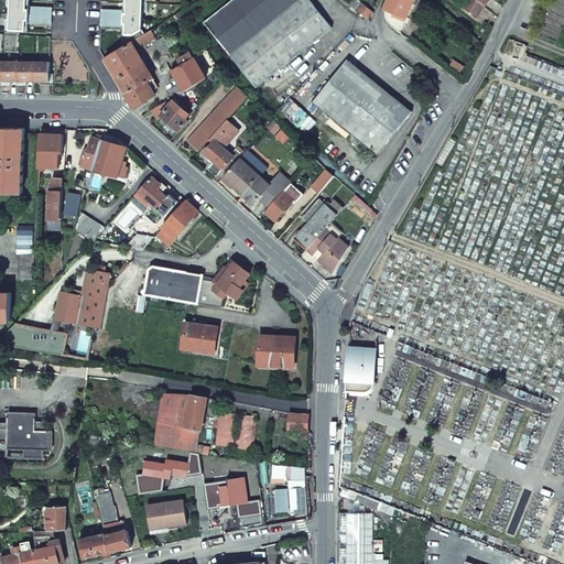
[(10,14),(52,17),(52,8),(50,8),(47,8),(29,7),(29,0),(7,0),(7,7),(11,7),(10,14)]
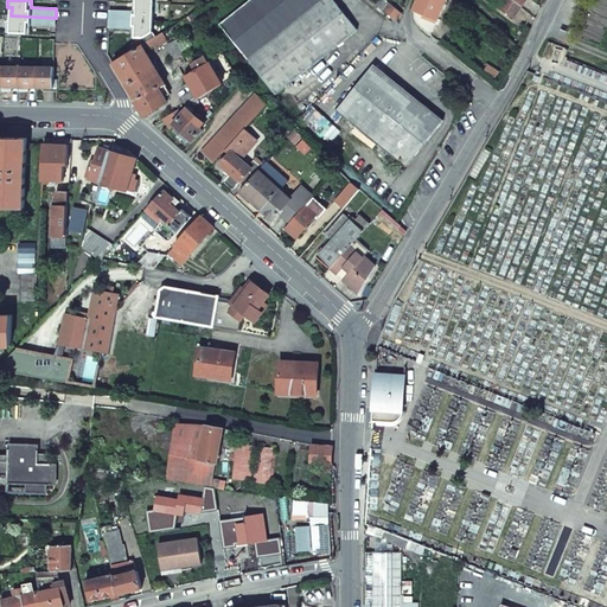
[(251,0),(221,25),(276,95),(357,31),(332,0),(251,0)]
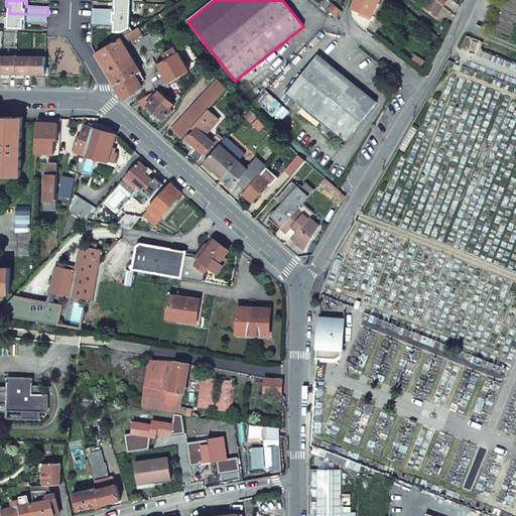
[(325,0),(320,5),(337,18),(342,12),(328,0),(325,0)]
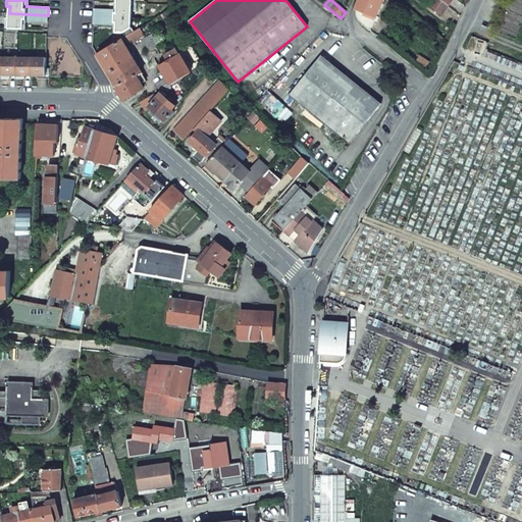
[(368,13),(373,15),(376,16),(383,0),(360,0),(357,8),(368,13)]
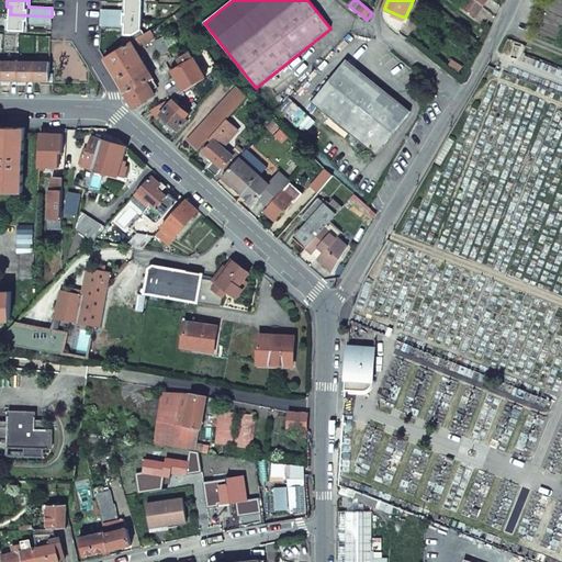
[(476,17),(483,7),(473,0),(468,0),(463,7),(476,17)]
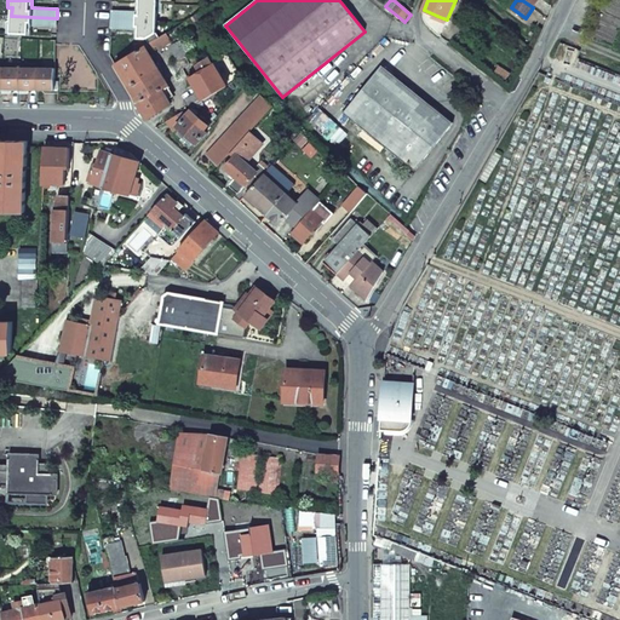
[(161,5),(137,4),(137,12),(116,11),(113,11),(109,11),(109,19),(158,22),(158,13),(161,13),(161,5)]
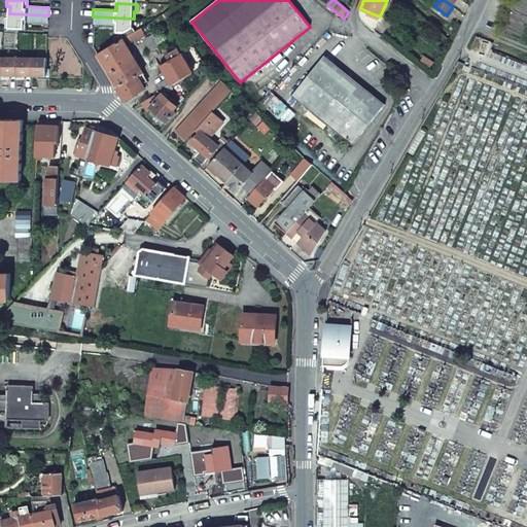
[(361,20),(366,25),(367,26),(374,31),(380,20),(371,15),(372,13),(360,8),(360,12),(360,16),(360,18),(361,20)]
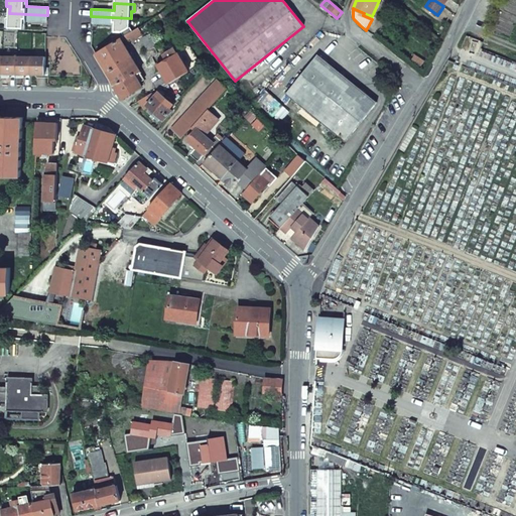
[(167,10),(159,15),(163,21),(171,16),(167,10)]
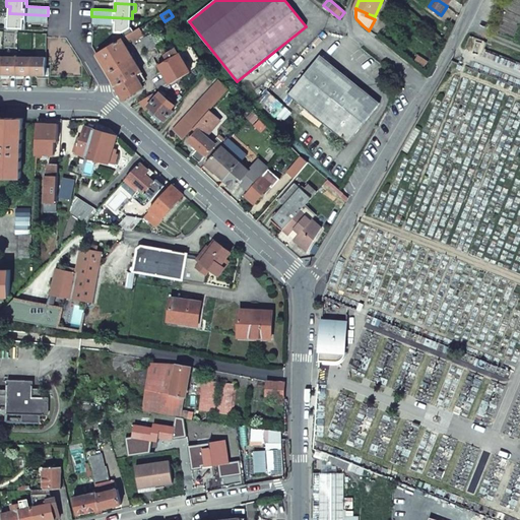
[(25,28),(26,21),(44,22),(48,22),(48,15),(9,13),(9,20),(5,20),(5,27),(25,28)]
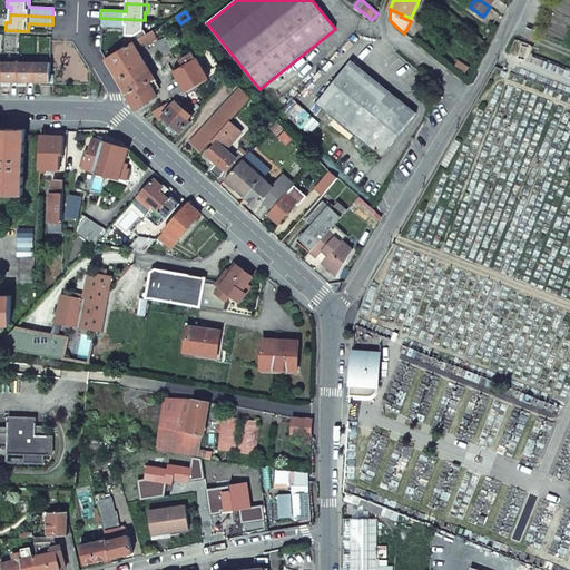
[(145,20),(100,18),(99,27),(104,27),(106,27),(125,28),(125,36),(135,37),(137,40),(146,35),(144,31),(145,20)]
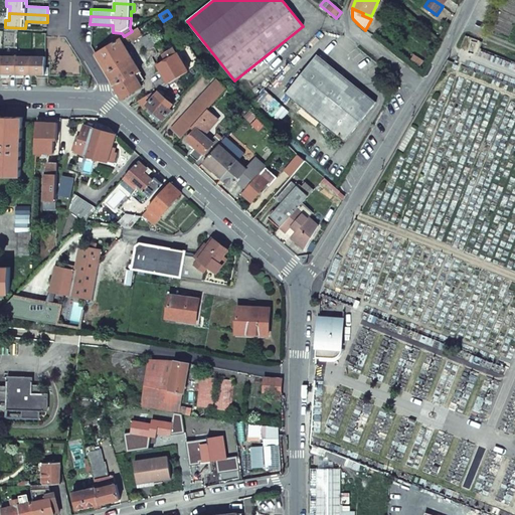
[(103,66),(107,72),(133,59),(123,42),(129,37),(134,41),(143,35),(139,28),(132,31),(124,36),(96,54),(103,66)]
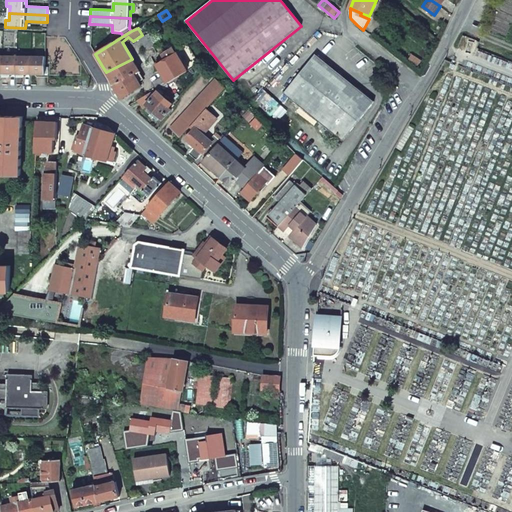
[(141,39),(147,51),(154,47),(158,45),(152,33),(141,39)]
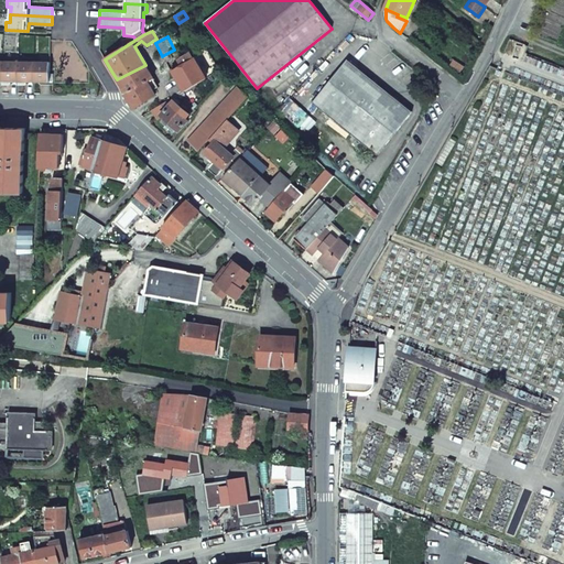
[(162,56),(159,57),(163,65),(173,60),(170,52),(162,56)]
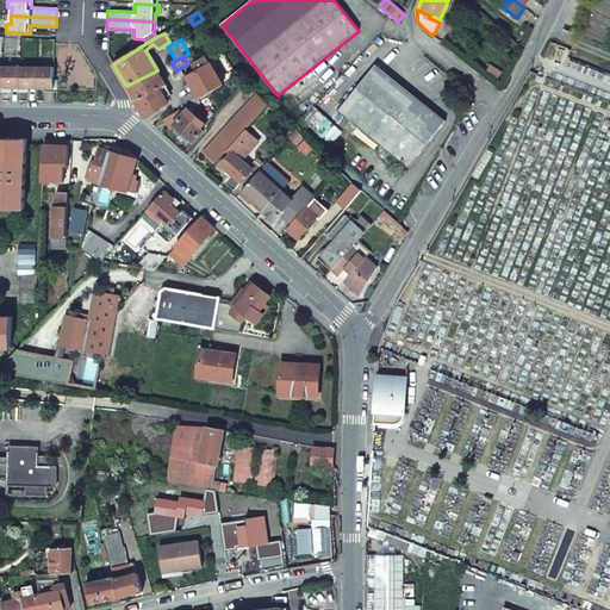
[(195,91),(184,98),(187,106),(224,85),(207,57),(195,64),(199,72),(188,79),(195,91)]
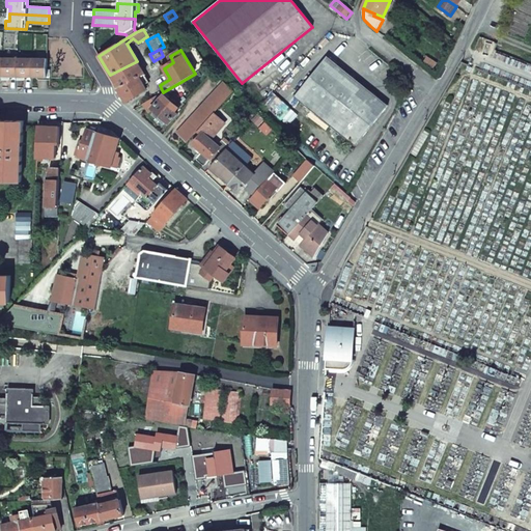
[(295,98),(356,146),(384,111),(388,106),(328,56),(295,98)]
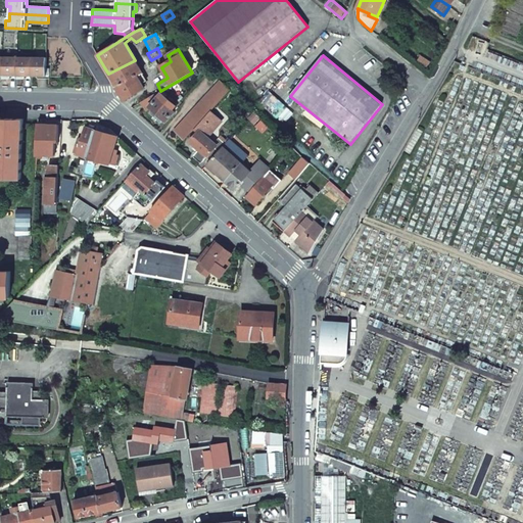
[(2,57),(2,74),(9,74),(9,76),(16,76),(16,74),(17,57),(2,57)]
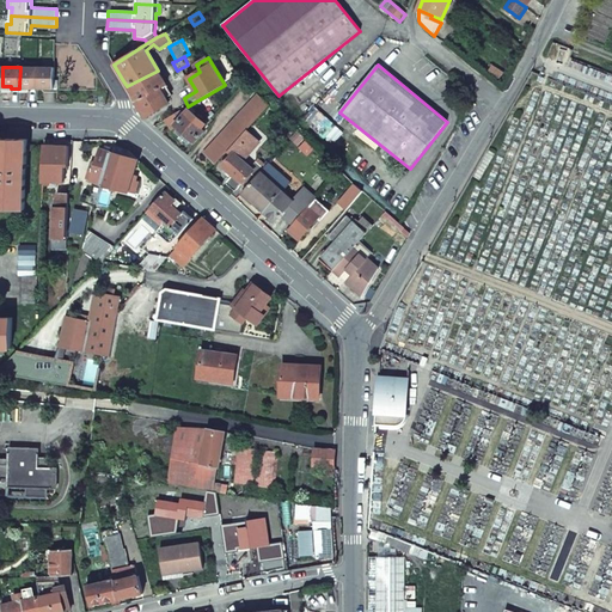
[(20,67),(19,86),(28,86),(28,89),(36,89),(36,86),(37,67),(20,67)]
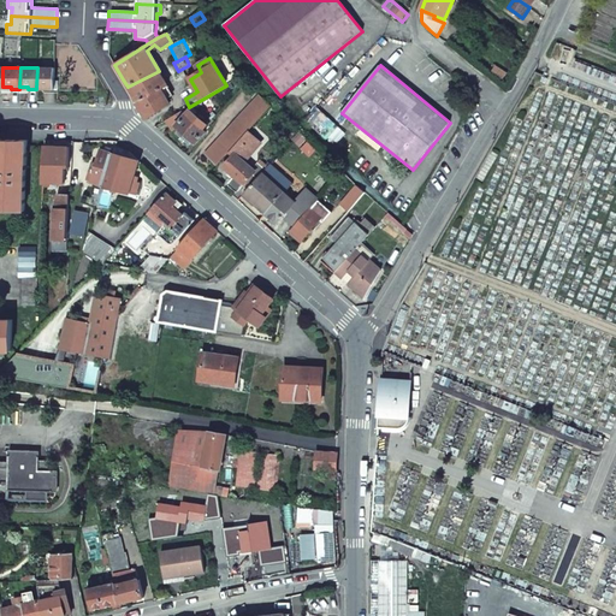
[(37,67),(36,87),(45,87),(45,89),(54,89),(55,69),(37,67)]
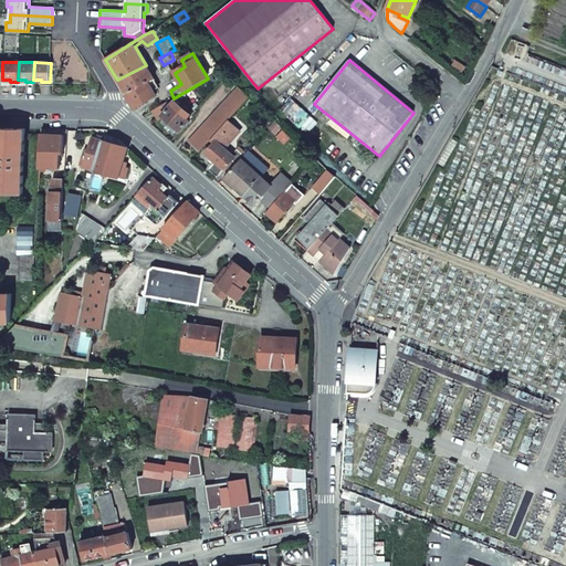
[(146,65),(117,80),(135,108),(156,95),(147,82),(154,79),(146,65)]
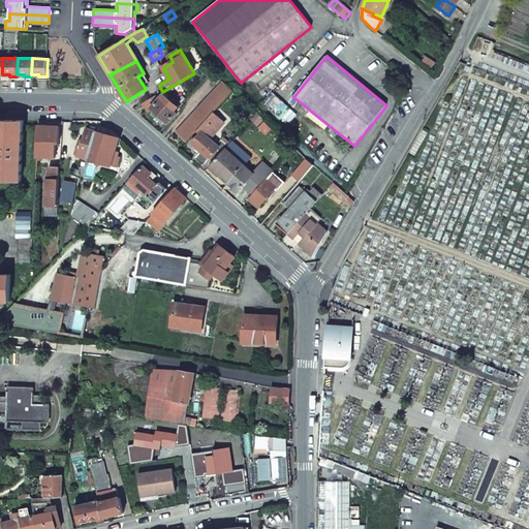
[(176,133),(186,143),(198,129),(213,113),(232,91),(223,82),(176,133)]
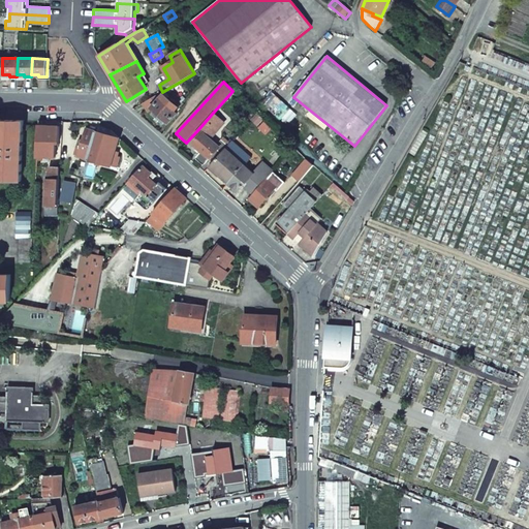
[(168,123),(178,114),(176,112),(179,107),(163,95),(161,98),(162,98),(161,99),(157,95),(143,104),(149,113),(152,109),(154,111),(152,113),(163,123),(165,121),(168,123)]
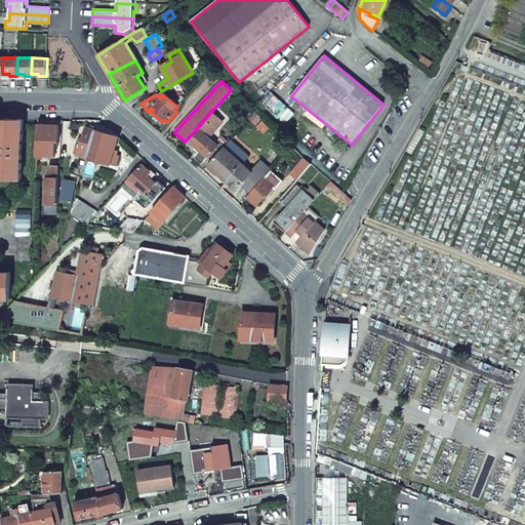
[(214,144),(210,139),(208,137),(210,135),(223,122),(211,112),(197,128),(201,132),(191,143),(195,146),(200,151),(198,153),(195,156),(203,163),(210,156),(213,158),(226,145),(219,138),(214,144)]
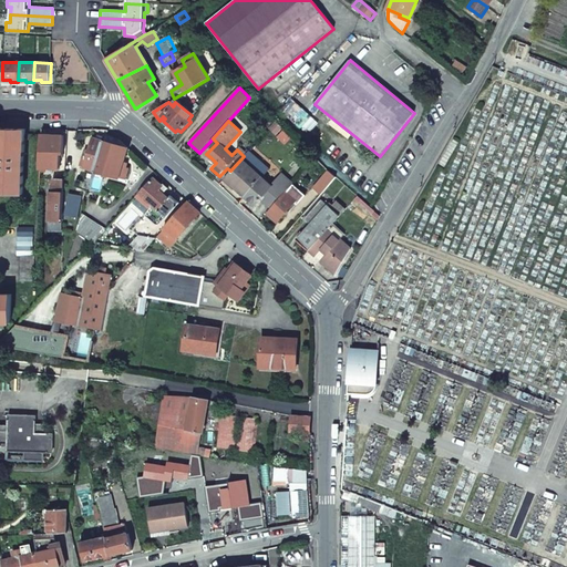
[(0,129),(0,195),(23,196),(26,138),(26,130),(8,130),(0,129)]
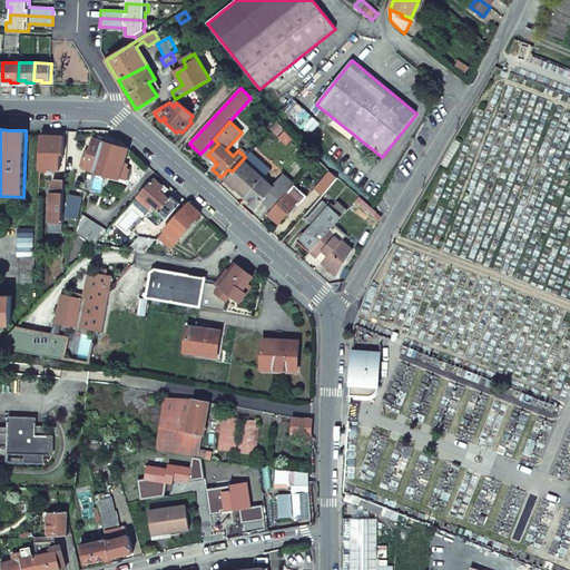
[(41,139),(40,169),(60,169),(60,155),(64,155),(65,137),(42,136),(41,139)]
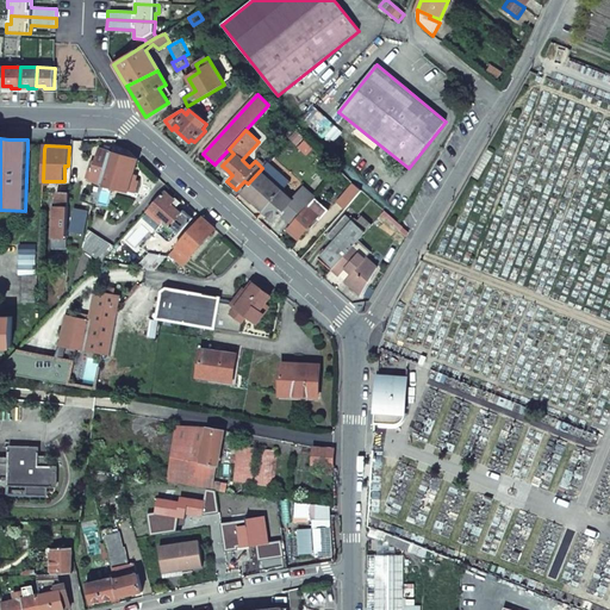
[(87,179),(91,180),(91,181),(103,185),(112,153),(110,151),(111,147),(106,145),(105,150),(98,149),(95,159),(98,160),(94,172),(89,170),(87,179)]
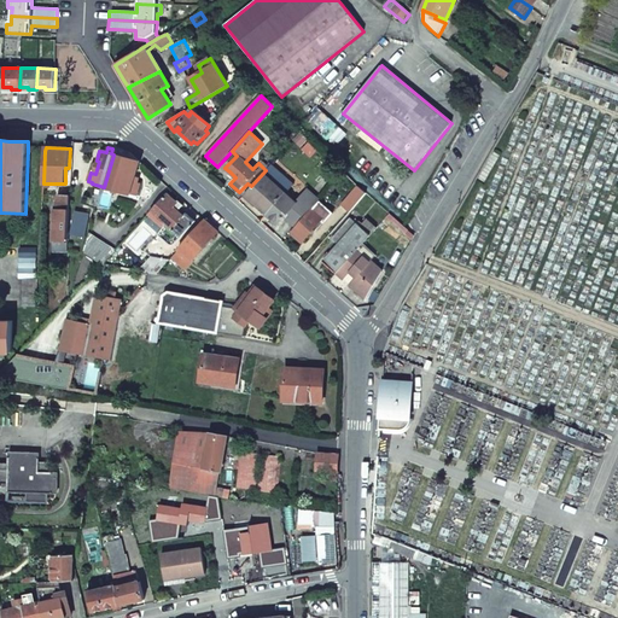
[(114,155),(104,187),(106,187),(105,192),(115,194),(116,190),(139,196),(141,185),(139,184),(140,178),(136,178),(140,162),(130,153),(116,147),(114,155)]
